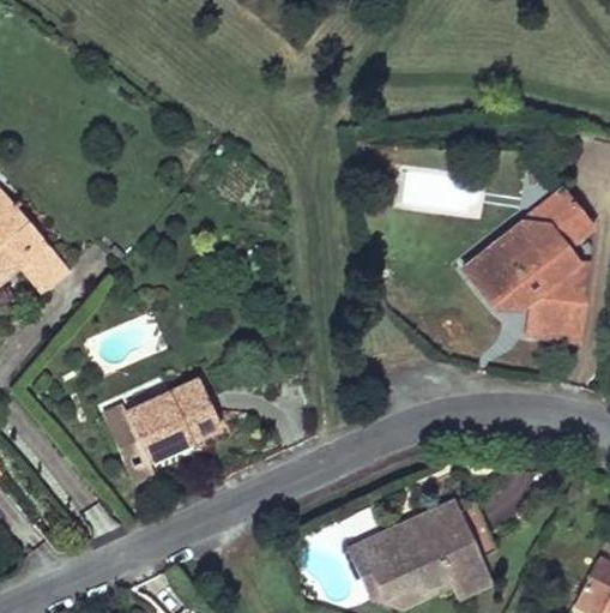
[(567,182),(557,169),(514,202),(538,204),(567,182)]
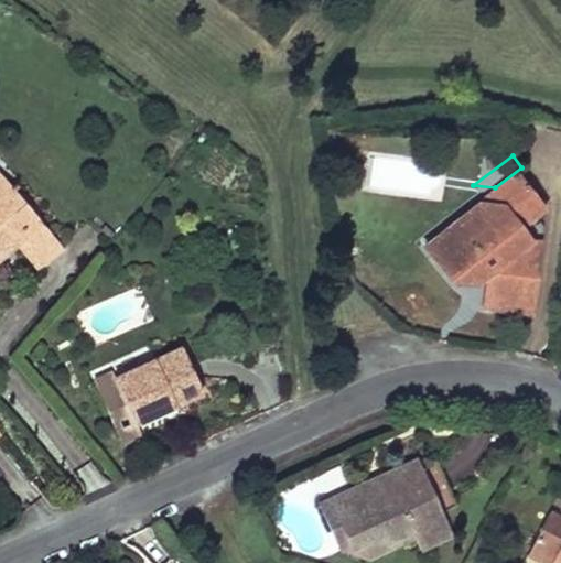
[(549,204),(521,168),(495,187),(473,185),(468,188),(467,207),(448,204),(444,224),(425,238),(444,263),(467,266),(468,258),(478,259),(483,263),(477,267),(477,272),(481,277),(478,278),(475,304),(494,306),(503,307),(509,303),(515,309),(536,311),(545,239),(533,238),(524,225),(549,204)]
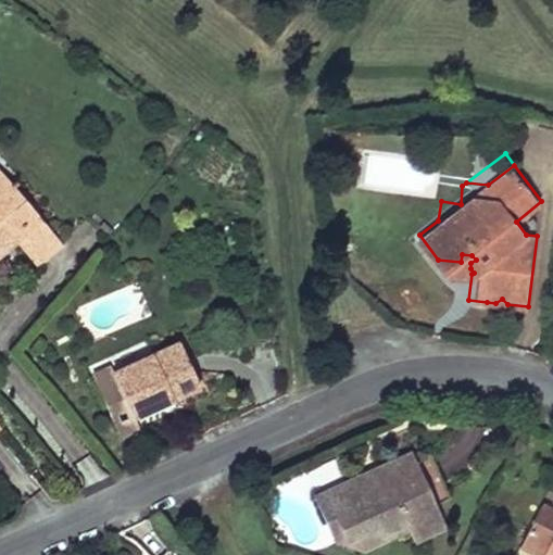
[(12,183),(0,169),(0,168),(0,185),(4,189),(12,183)]
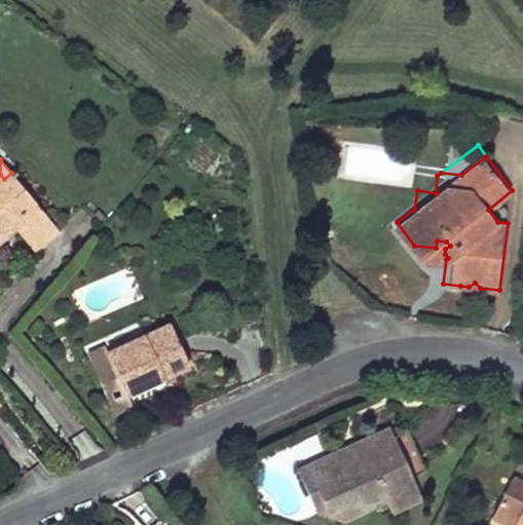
[(4,179),(0,175),(0,210),(2,209),(37,251),(47,242),(61,231),(14,176),(19,172),(16,170),(11,173),(4,179)]
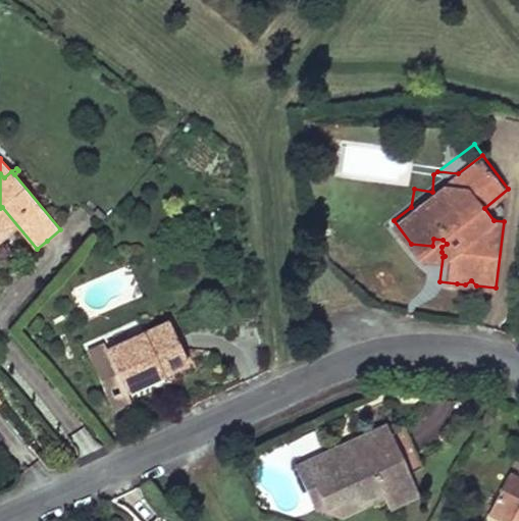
[(414,189),(385,210),(394,220),(411,207),(414,189)]
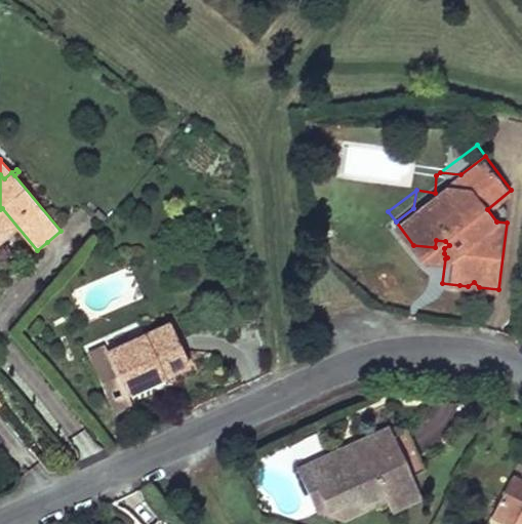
[(169,321),(107,351),(125,392),(143,384),(154,378),(155,370),(168,364),(171,371),(189,363),(169,321)]
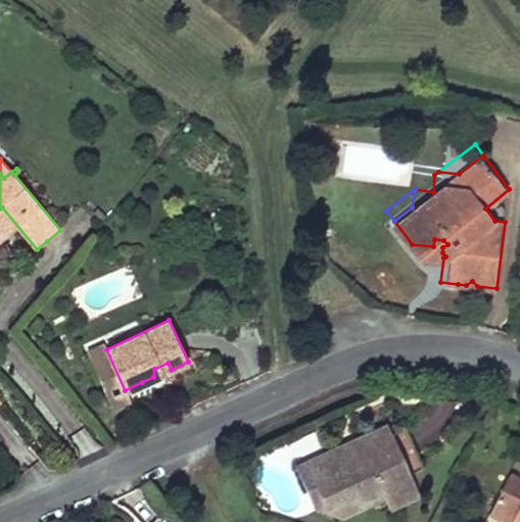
[(113,408),(130,399),(125,390),(106,349),(103,343),(88,349),(113,408)]
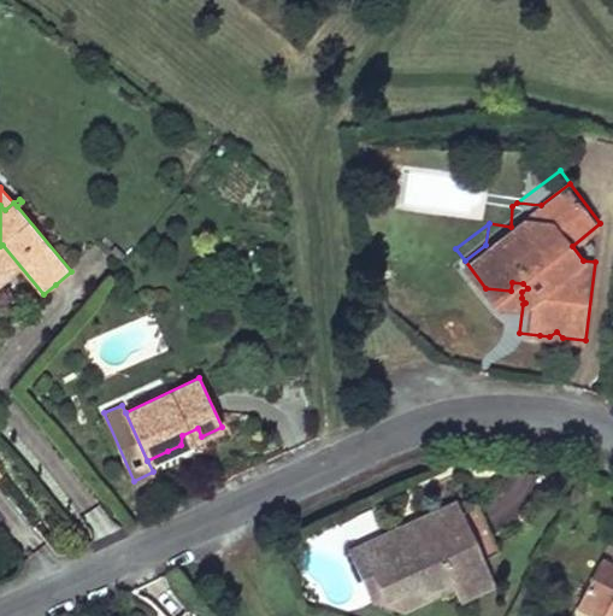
[(458,502),(405,526),(410,538),(463,515),(459,506),(458,502)]
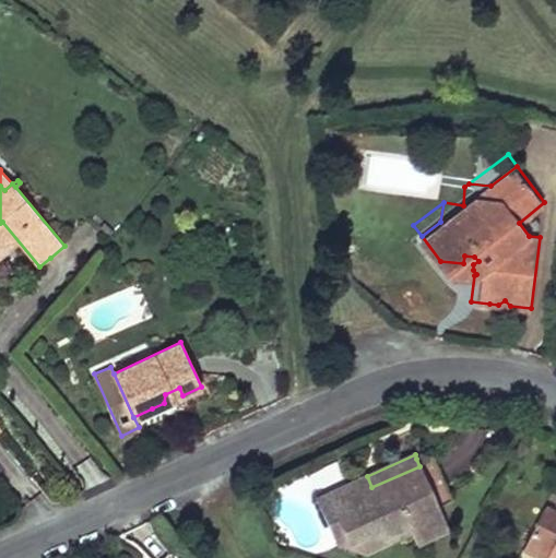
[(438,505),(453,499),(426,459),(425,455),(416,459),(420,466),(371,487),(367,476),(317,499),(327,523),(336,518),(347,543),(379,527),(382,534),(409,523),(412,532),(416,543),(448,529),(438,505)]
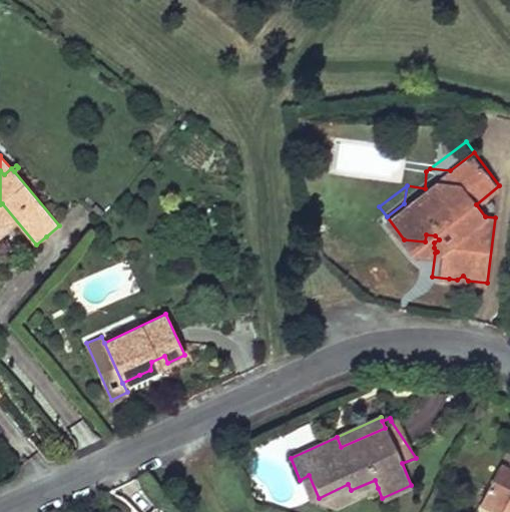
[(509,467),(502,463),(486,494),(507,503),(503,511),(505,511),(509,511),(509,467)]
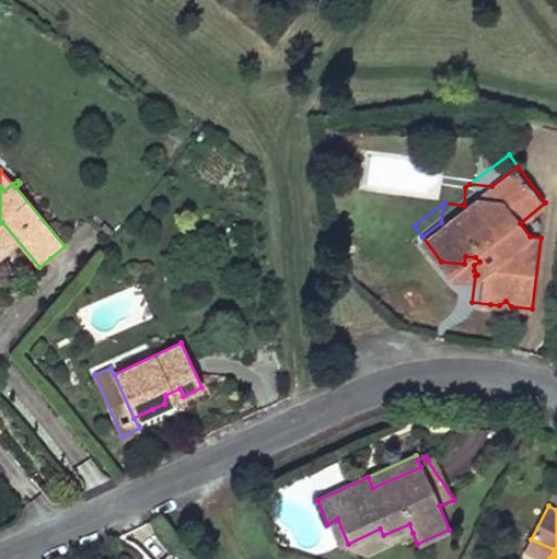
[(413,533),(409,524),(383,535),(380,528),(348,544),(337,519),(327,524),(337,548),(362,556),(413,533)]
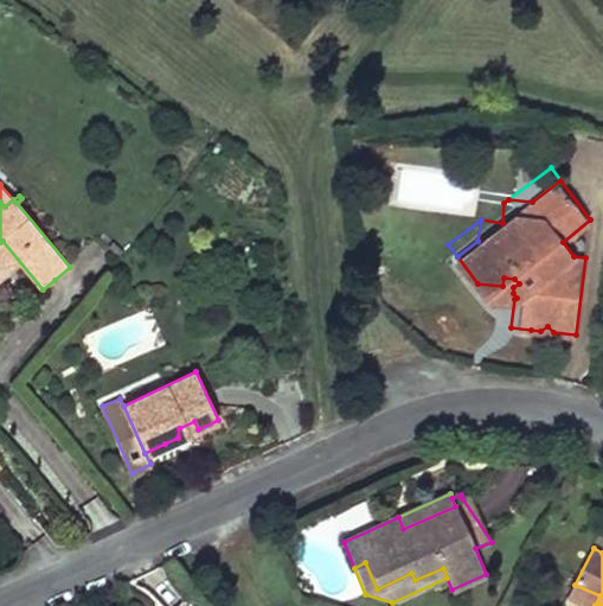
[(600,595),(575,585),(571,593),(595,605),(600,595)]
